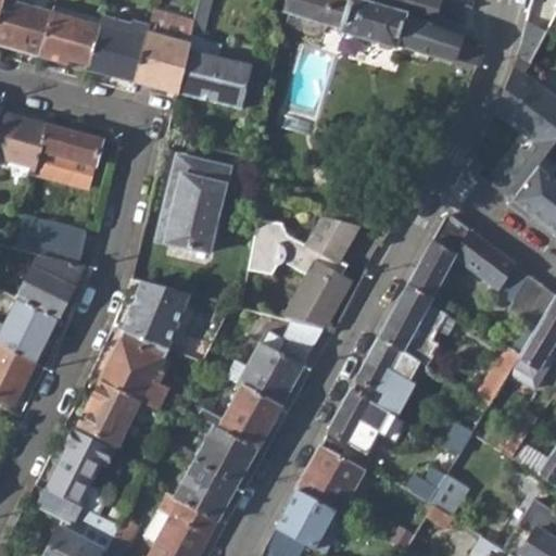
[(3,0),(0,13),(0,42),(41,54),(52,14),(4,0),(3,0)]
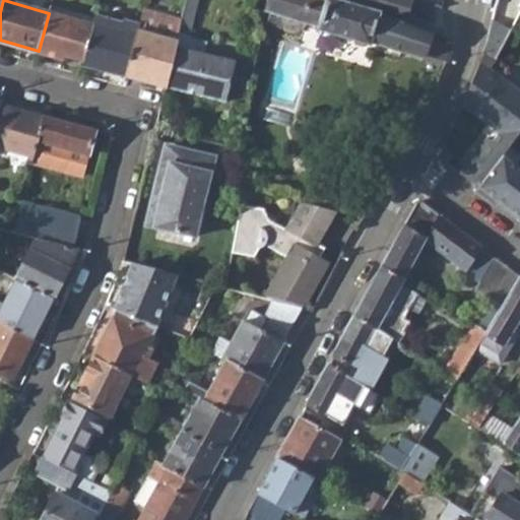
[(426,60),(434,31),(401,22),(377,14),(378,11),(338,0),(264,0),(262,9),(317,25),(316,27),(426,60)]
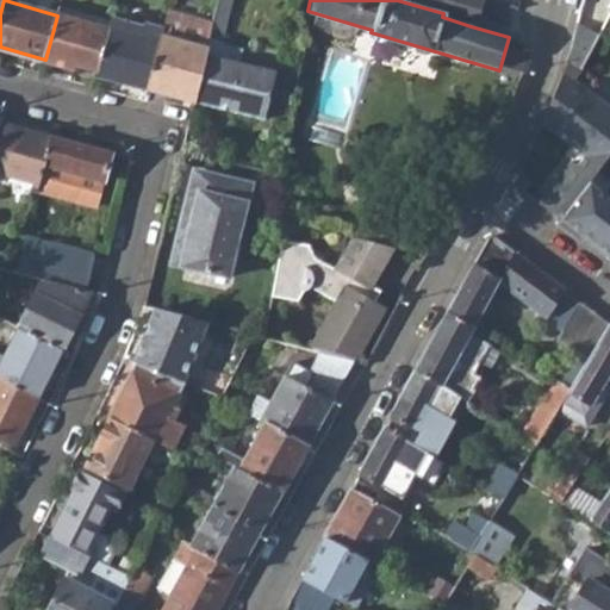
[(397,0),(443,13),(442,17),(471,26),(480,0),(397,0)]
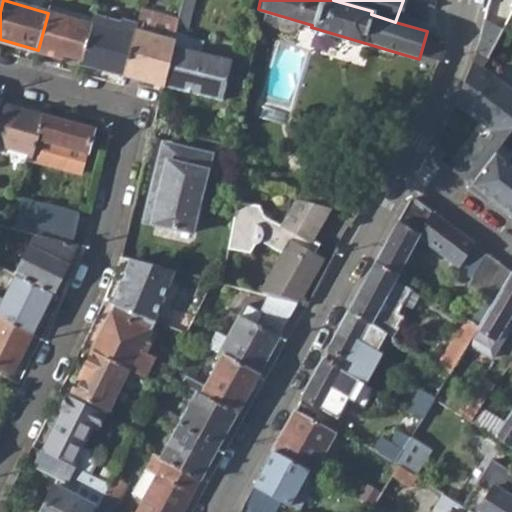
[(51,4),(48,13),(68,18),(70,10),(51,4)]
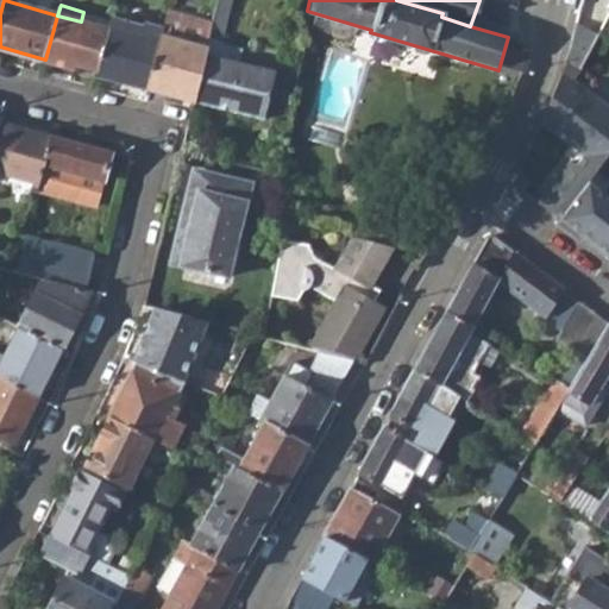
[(96,74),(149,87),(163,36),(149,30),(146,38),(119,32),(125,11),(115,8),(110,29),(96,74)]
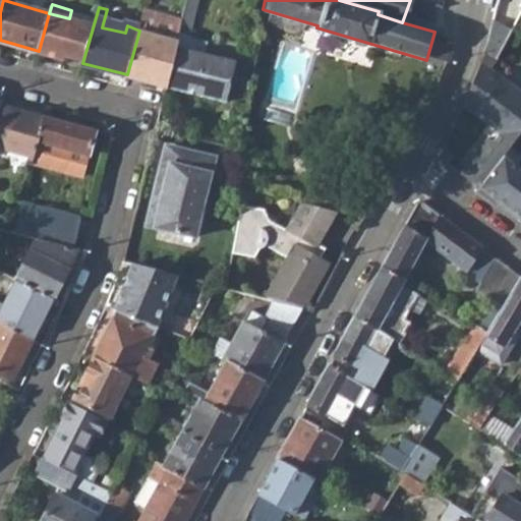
[(94,24),(69,18),(49,13),(39,51),(82,63),(94,24)]
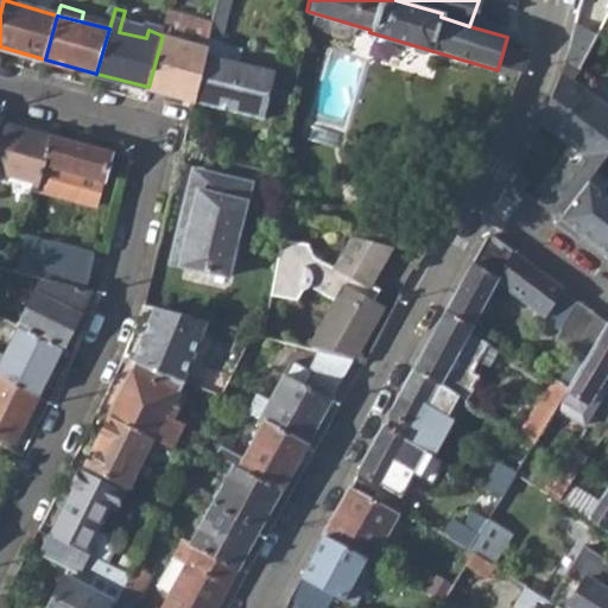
[(149,87),(194,101),(206,52),(207,48),(163,36),(149,87)]
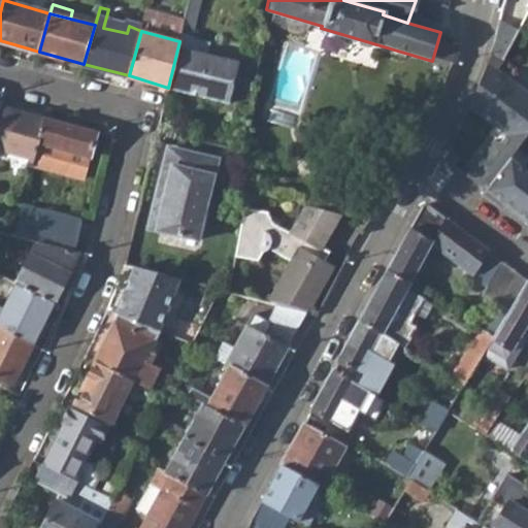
[(493,53),(505,59),(510,50),(493,40),(490,51),(493,53)]
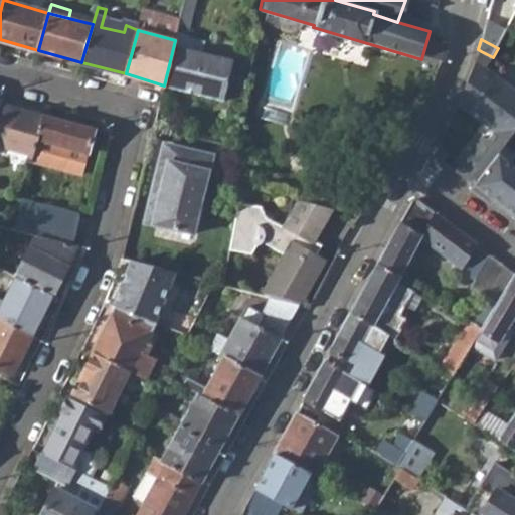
[(164,86),(224,101),(234,62),(174,44),(164,86)]
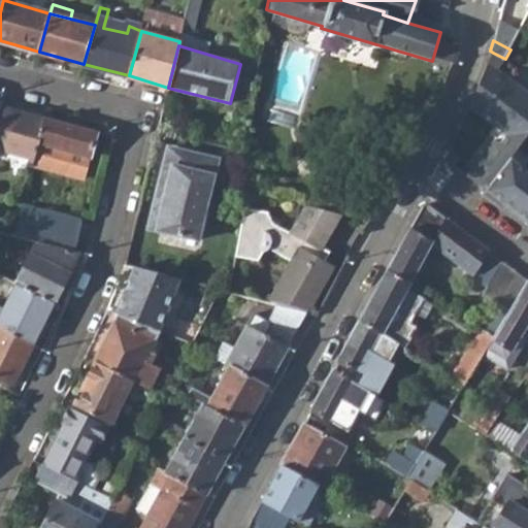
[(527,133),(527,75),(505,59),(493,53),(470,103),(507,131),(501,140),(497,136),(467,176),(485,190),(510,157),(527,133)]
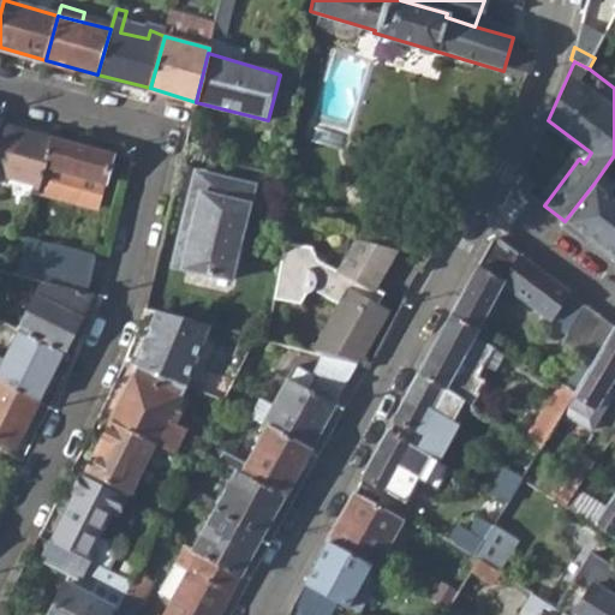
[(0,123),(0,173),(40,185),(46,166),(53,137),(0,123)]
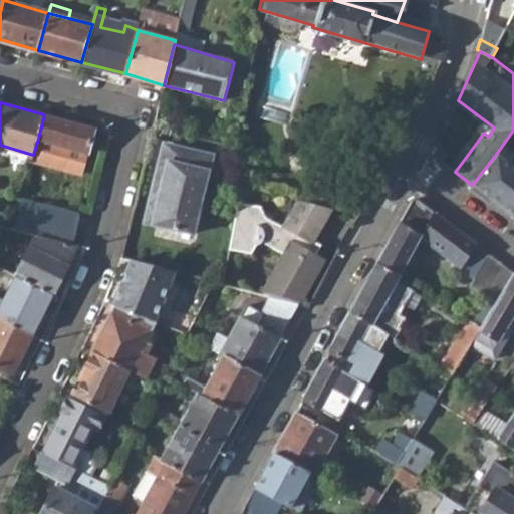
[(44,114),(38,139),(87,153),(95,127),(44,114)]
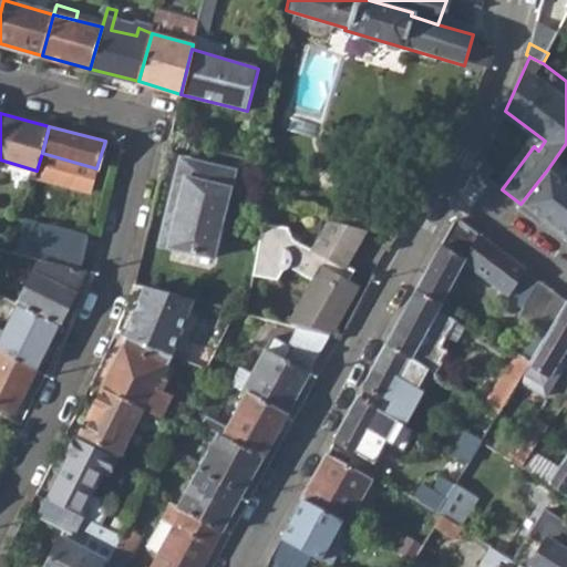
[(161,244),(215,256),(237,168),(184,155),(161,244)]
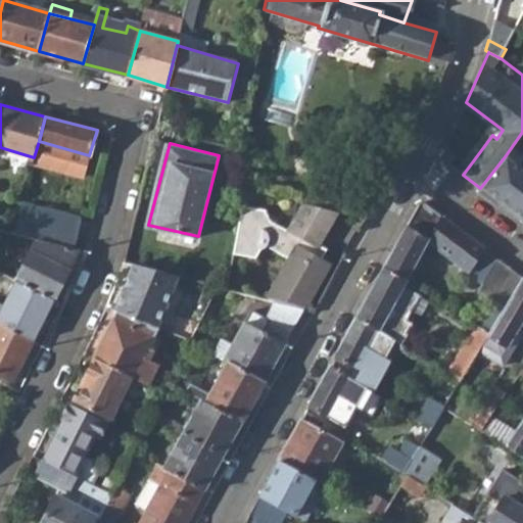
[(0,161),(31,171),(34,157),(0,147),(0,161)]
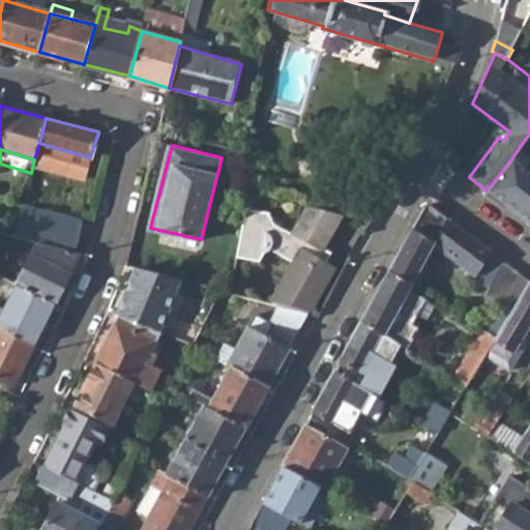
[(487,190),(529,225),(529,171),(512,157),(487,190)]
